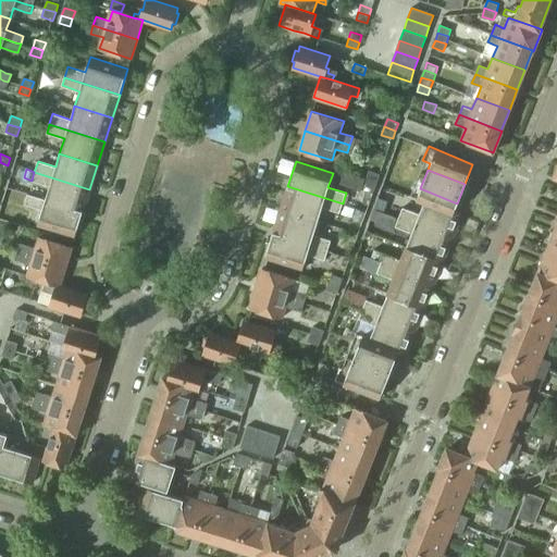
[(348,173),(341,171),(336,183),(344,185),(348,173)]
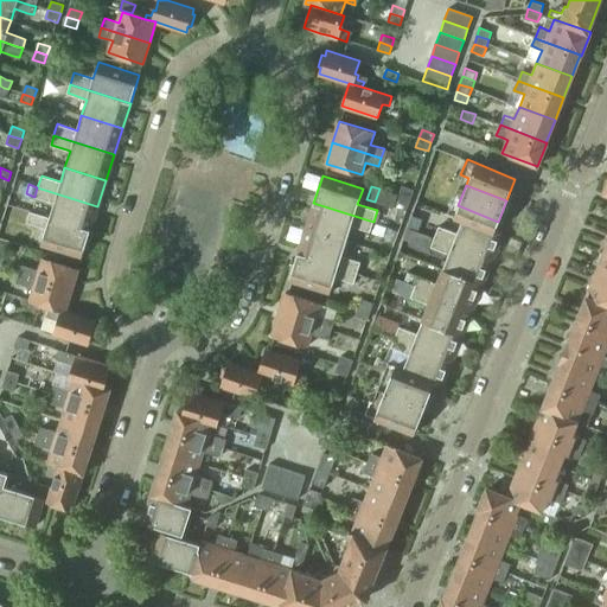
[(398,195),(410,199),(414,190),(402,186),(398,195)]
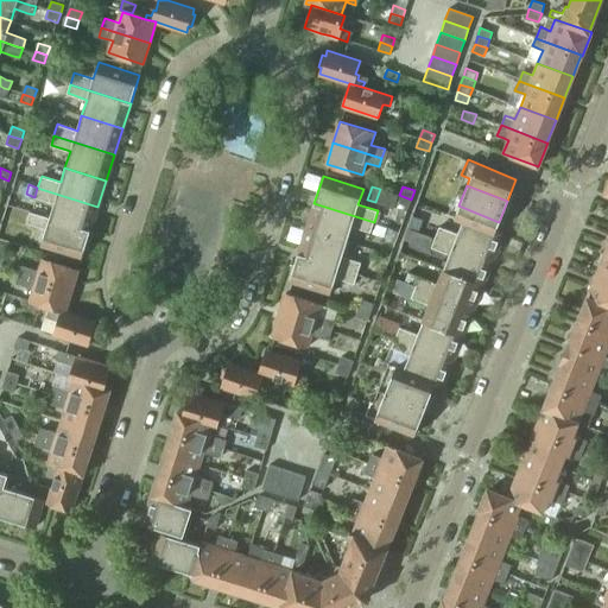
[(90,232),(97,207),(37,188),(35,197),(55,203),(50,217),(30,211),(29,213),(90,232)]
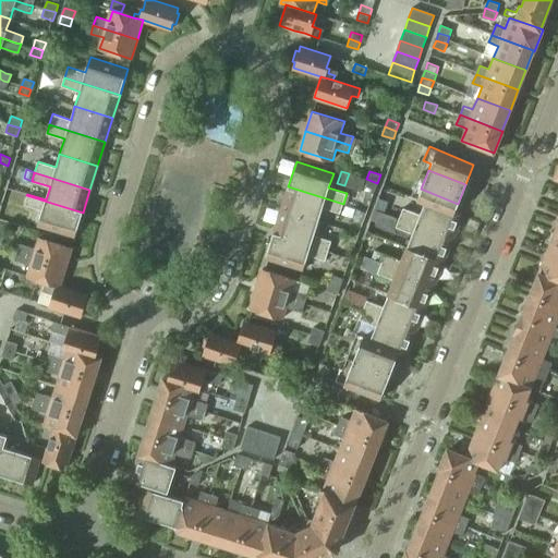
[(377,183),(366,179),(364,186),(375,191),(377,183)]
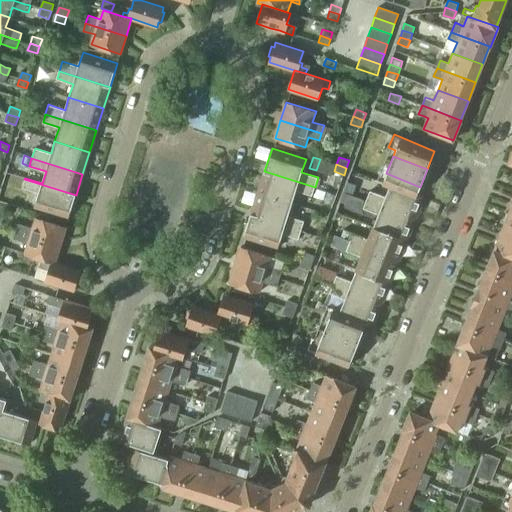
[(312,196),(315,187),(264,171),(257,193),(291,204),(296,191),(312,196)]
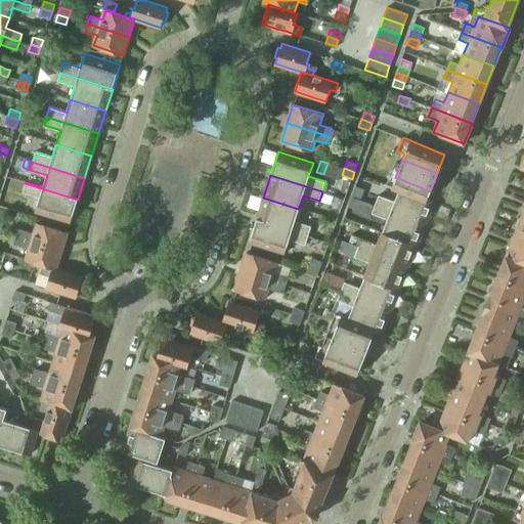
[(430,191),(395,177),(391,186),(397,189),(394,199),(430,213),(435,201),(428,198),(430,191)]
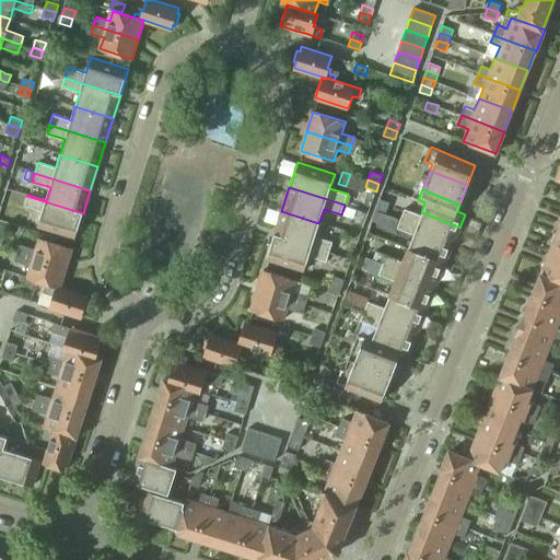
[(24,205),(43,210),(37,226),(76,237),(83,213),(26,196),(24,205)]
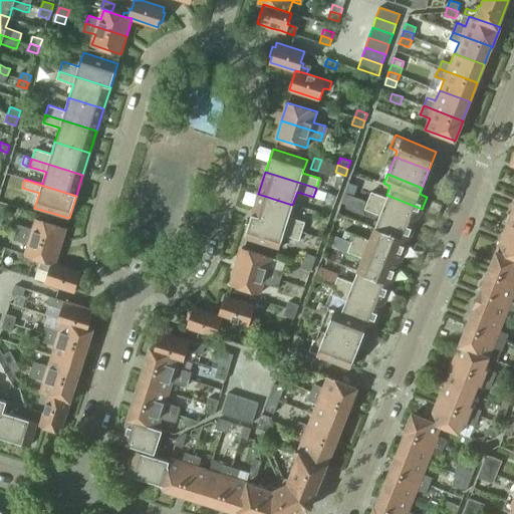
[(325,201),(327,192),(317,189),(315,198),(325,201)]
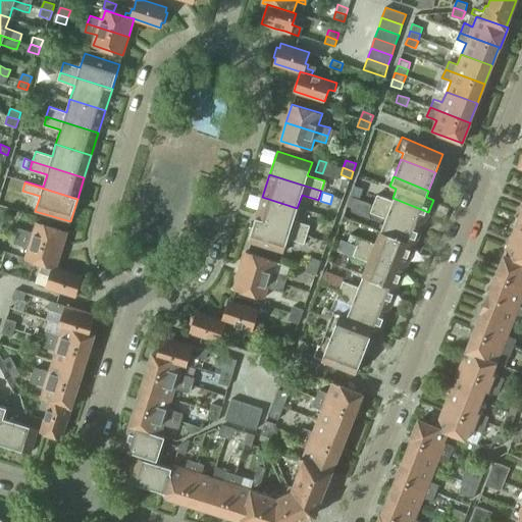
[(421,229),(428,212),(393,198),(390,201),(376,194),(370,209),(421,229)]
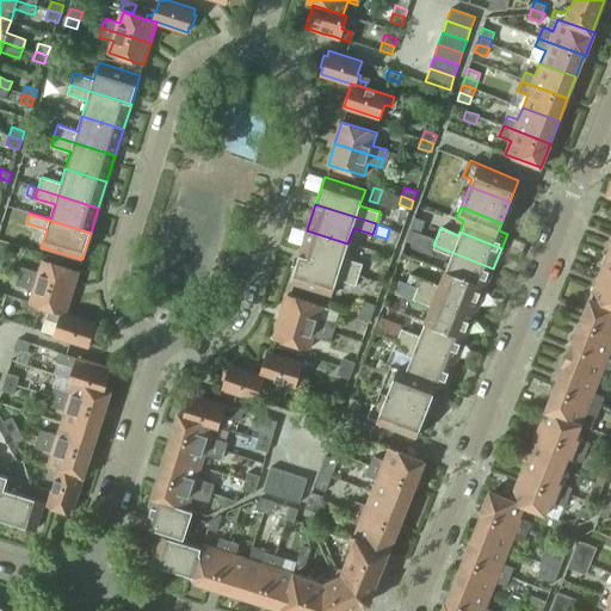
[(300,257),(359,276),(363,263),(344,257),(347,244),(307,230),(300,257)]
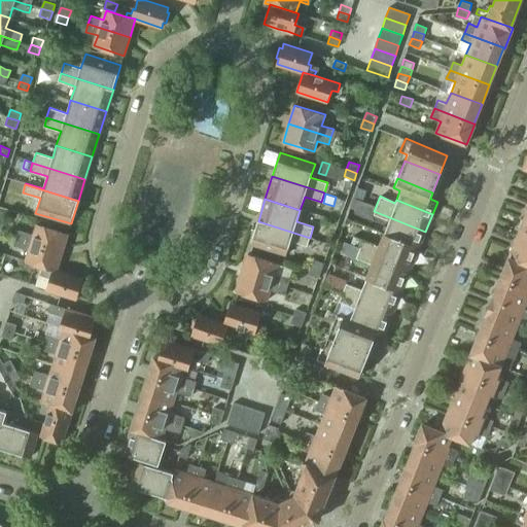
[(360,200),(356,212),(371,217),(375,206),(360,200)]
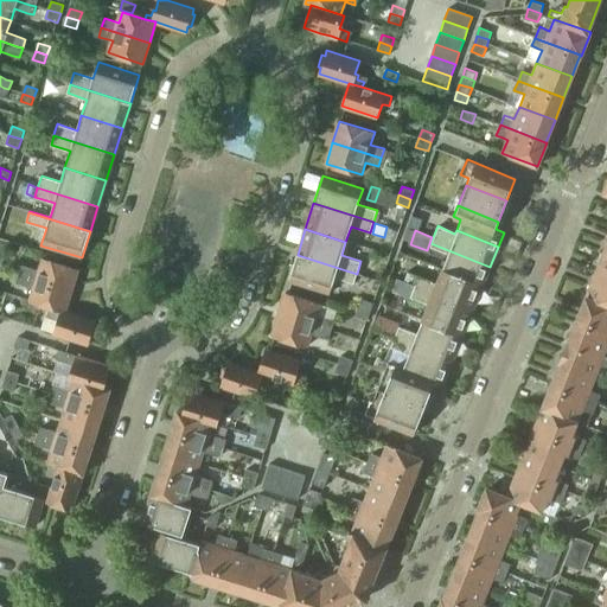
[(481,288),(490,267),(430,243),(429,247),(446,254),(440,272),(481,288)]
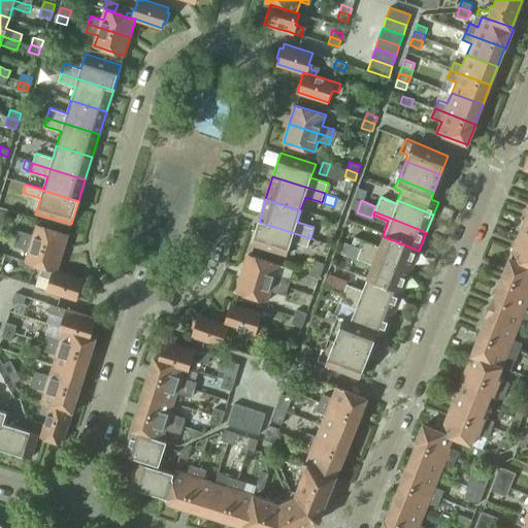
[(527,221),(525,220),(518,239),(527,242),(527,221)]
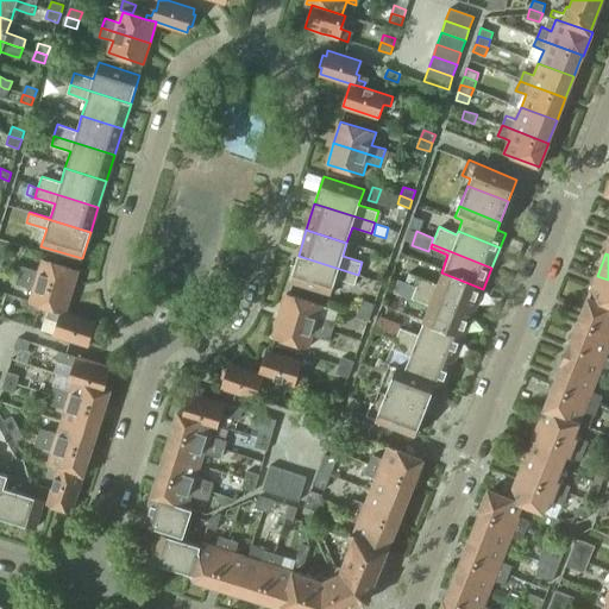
[(356,283),(358,275),(299,256),(290,281),(331,294),(336,278),(356,283)]
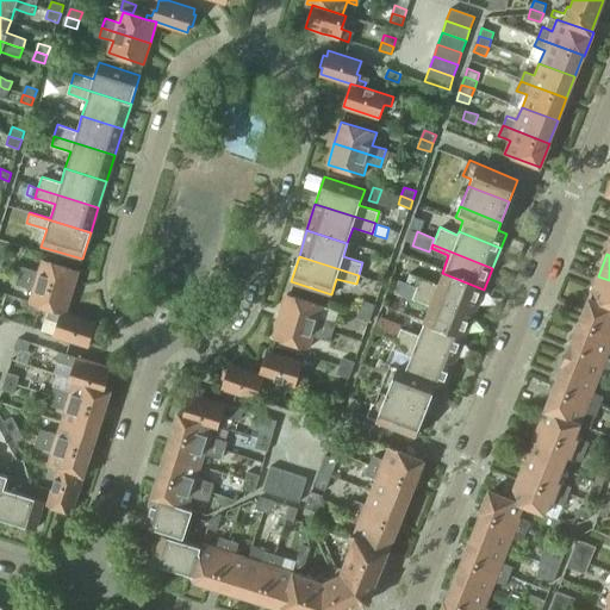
[(38,271),(25,267),(22,277),(72,292),(79,271),(42,259),(38,271)]
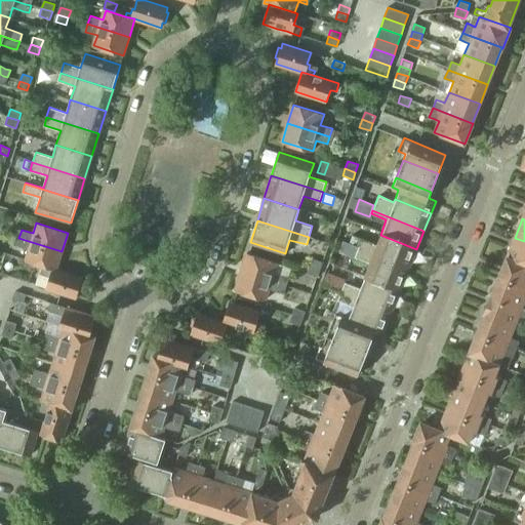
[(409,268),(416,249),(380,235),(376,245),(361,238),(357,247),(409,268)]
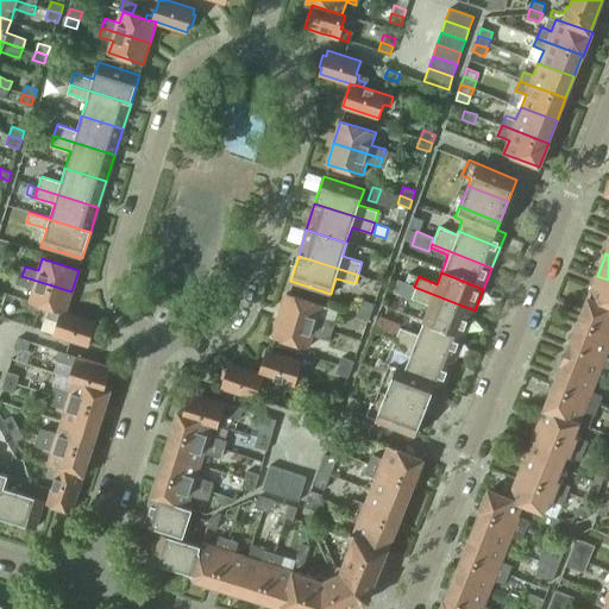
[(43,306),(55,308),(66,312),(71,292),(22,276),(20,283),(33,288),(29,301),(30,302),(43,306)]
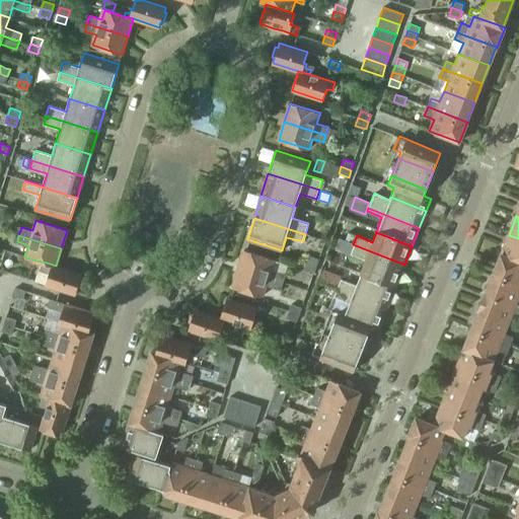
[(501,253),(518,261),(518,238),(509,235),(501,253)]
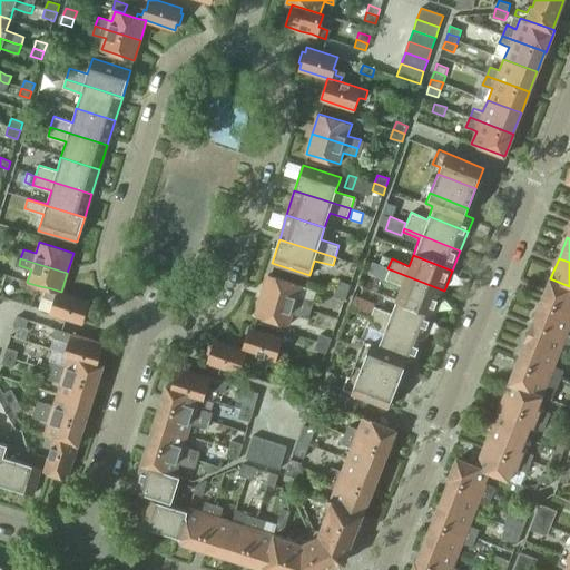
[(436,310),(444,291),(387,268),(384,278),(400,286),(397,295),(436,310)]
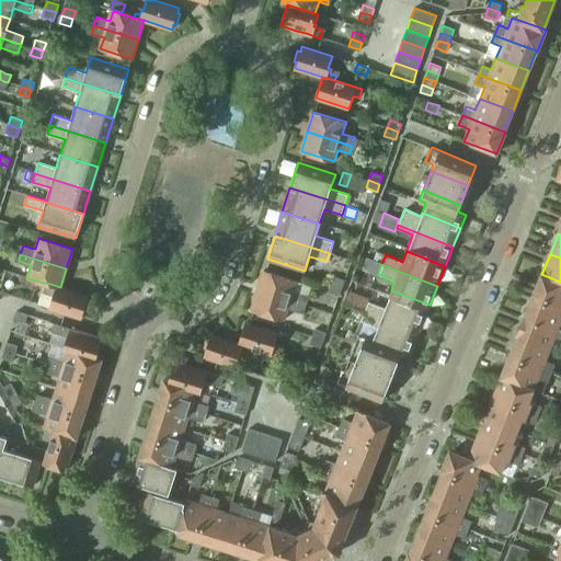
[(306,295),(294,290),(297,281),(264,270),(258,290),(302,305),(306,295)]
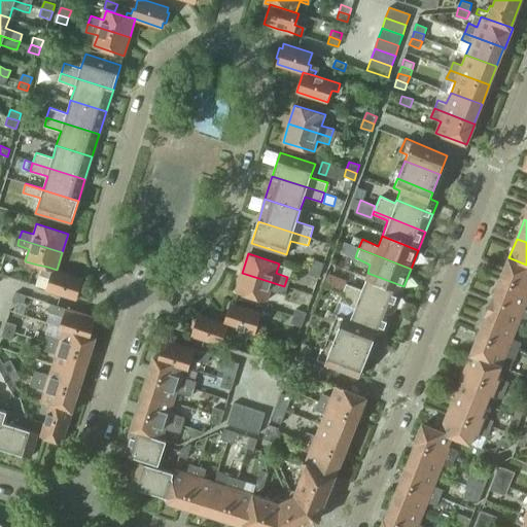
[(526,265),(508,257),(501,277),(526,286),(526,265)]
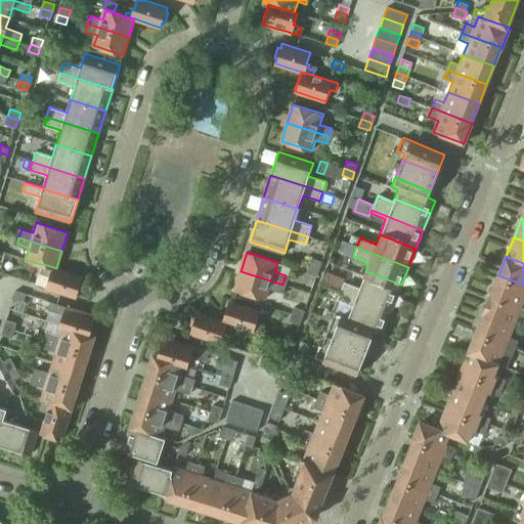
[(309,265),(319,268),(322,261),(312,257),(309,265)]
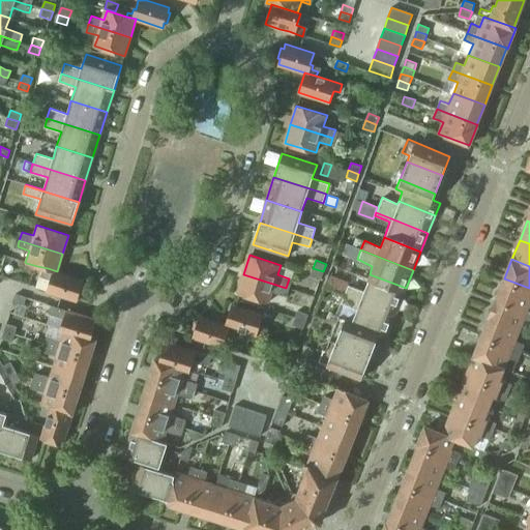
[(26,263),(24,269),(35,272),(37,266),(26,263)]
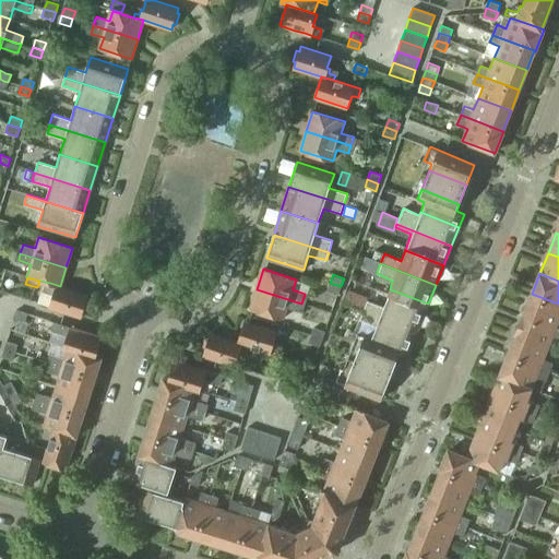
[(88,295),(60,286),(50,283),(48,288),(52,288),(50,295),(52,296),(49,307),(81,317),(83,311),(86,311),(88,302),(87,299),(88,295)]
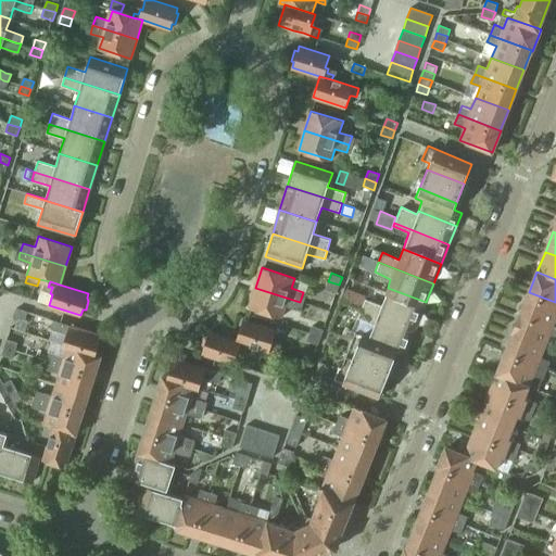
[(339,285),(328,281),(325,289),(336,293),(339,285)]
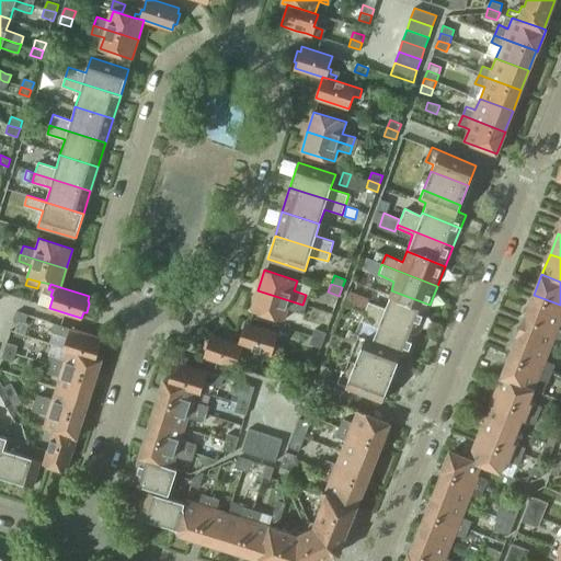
[(300,313),(302,305),(258,290),(251,309),(284,321),(287,309),(300,313)]
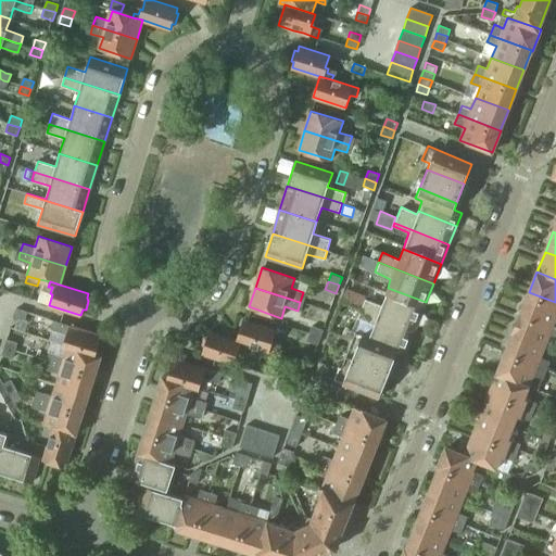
[(418,321),(426,302),(388,288),(380,305),(363,299),(363,300),(418,321)]
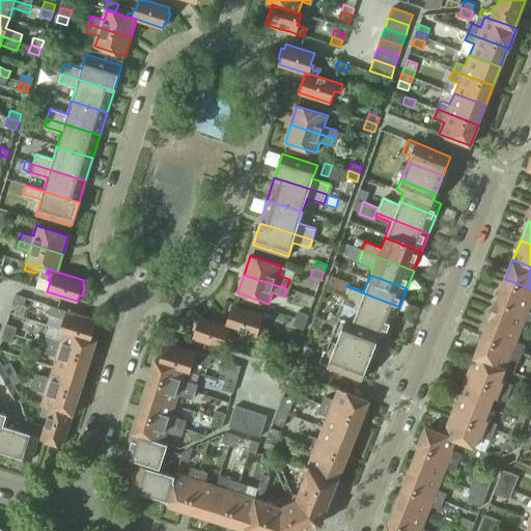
[(498,299),(528,310),(530,301),(530,288),(505,279),(498,299)]
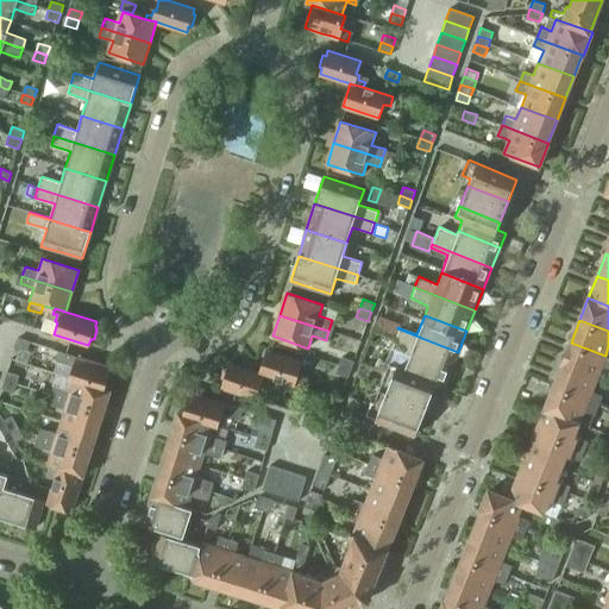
[(450,374),(458,352),(397,328),(390,349),(408,355),(408,357),(450,374)]
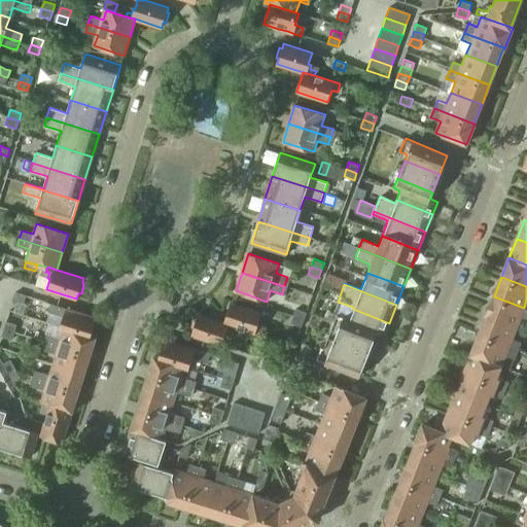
[(13,300),(24,303),(27,294),(15,291),(13,300)]
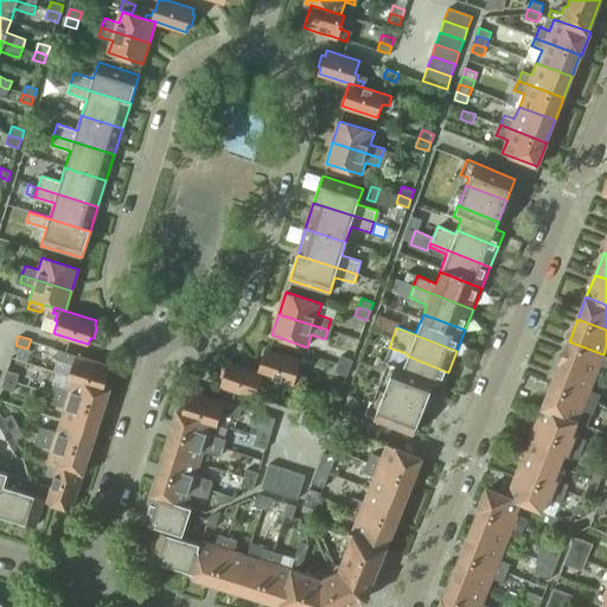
[(606,356),(604,355),(569,342),(560,364),(593,378),(599,365),(602,366),(605,360),(606,362),(606,356)]
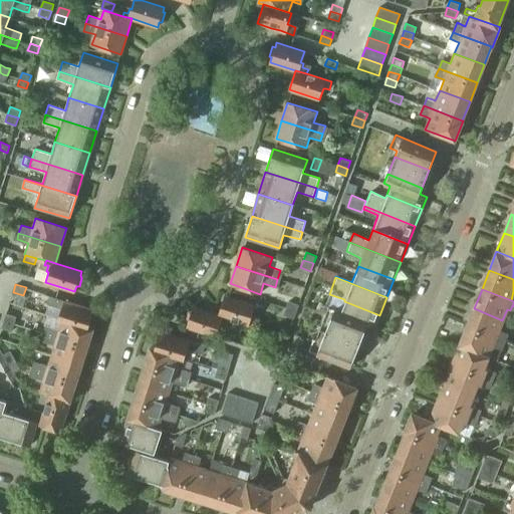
[(219,314),(230,318),(255,326),(256,322),(253,321),(254,316),(251,315),(255,304),(225,295),(219,314)]
